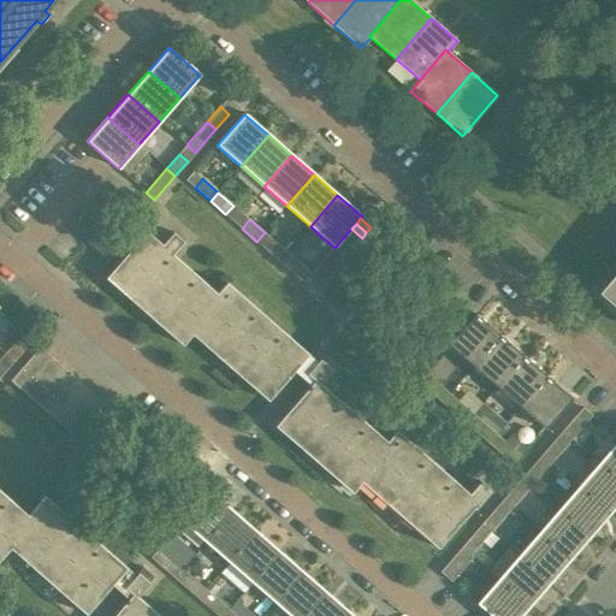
[(107,259),(118,247),(99,229),(88,241),(107,259)]
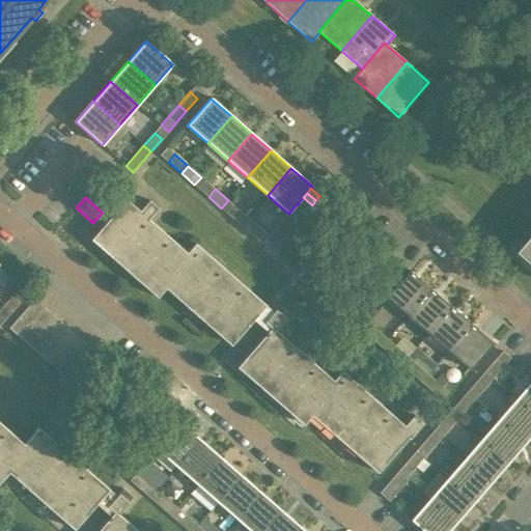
[(312,205),(303,197),(299,202),(308,210),(312,205)]
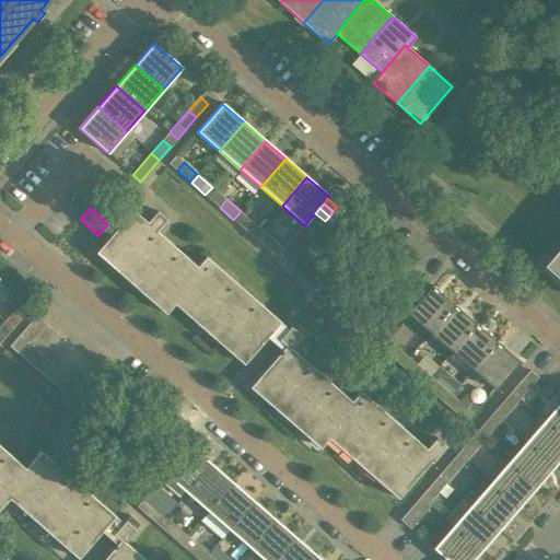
[(241,211),(233,220),(246,231),(254,222),(241,211)]
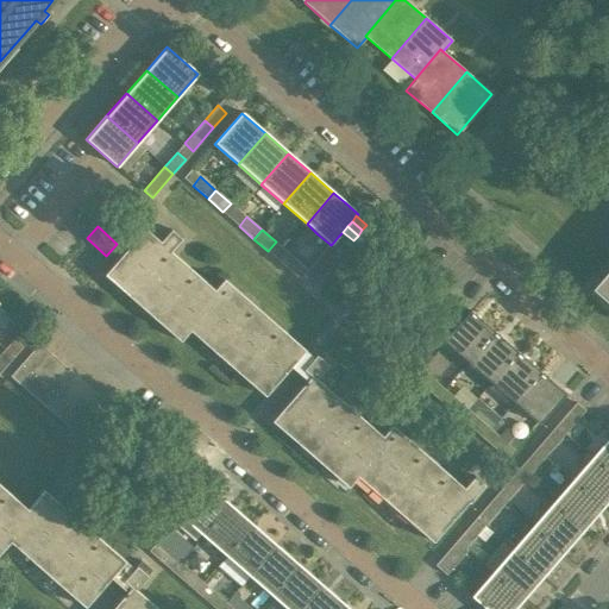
[(181,240),(171,231),(161,243),(170,252),(181,240)]
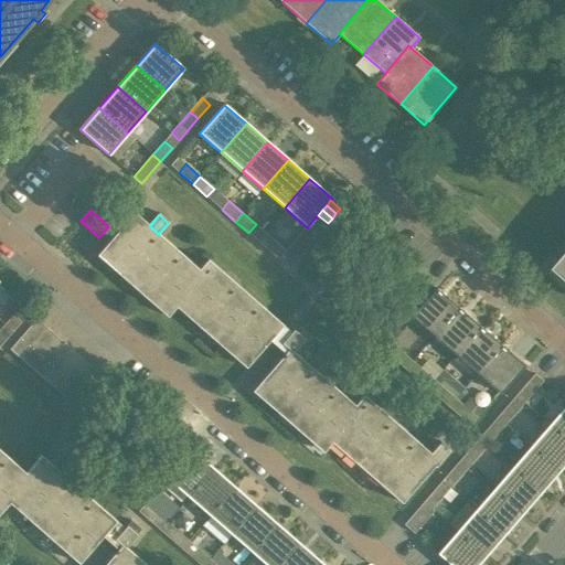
[(318,215),(313,220),(323,228),(328,223),(318,215)]
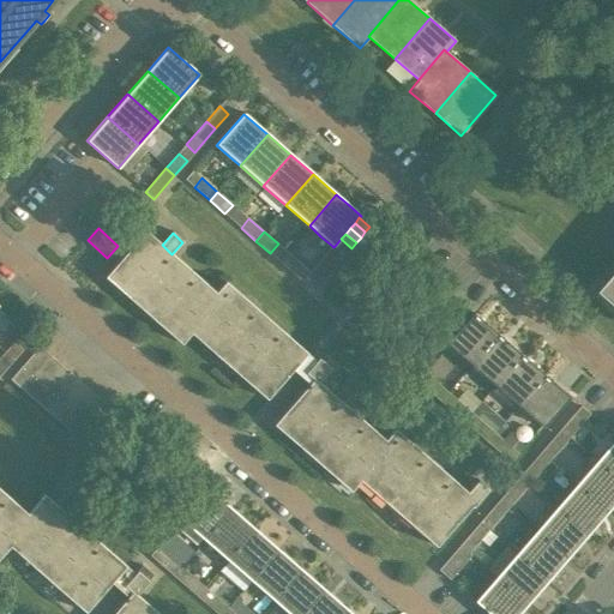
[(106,276),(131,299),(167,257),(142,235),(106,276)]
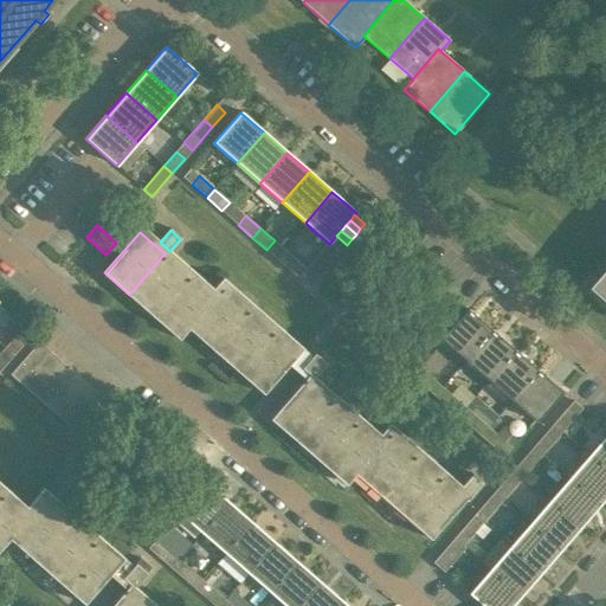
[(336,236),(331,242),(342,250),(347,245),(336,236)]
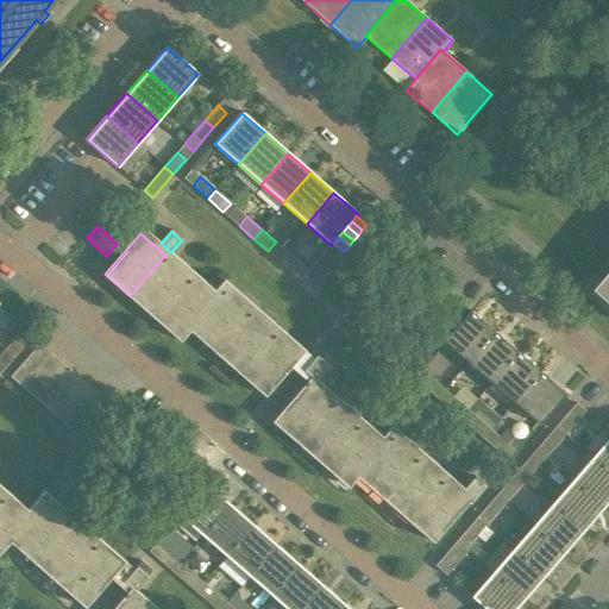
[(330,244),(327,248),(339,257),(344,251),(333,243),(331,245),(330,244)]
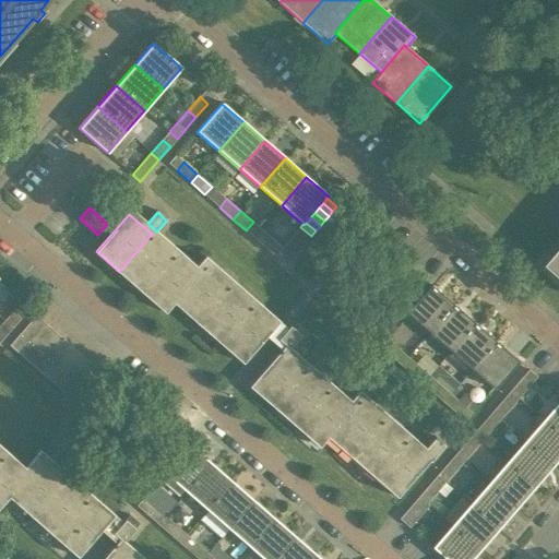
[(311,236),(300,227),(296,232),(307,240),(311,236)]
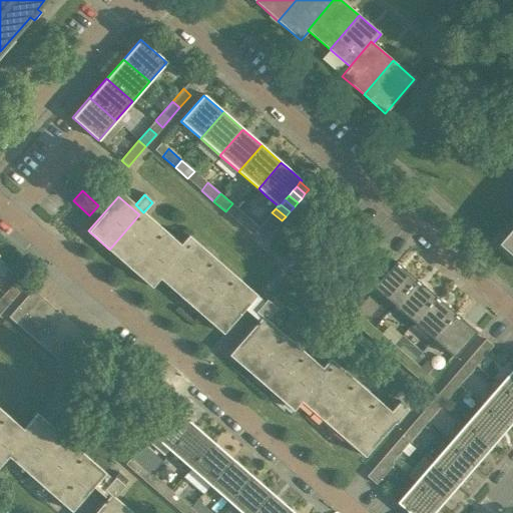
[(282,220),(272,212),(269,217),(278,225),(282,220)]
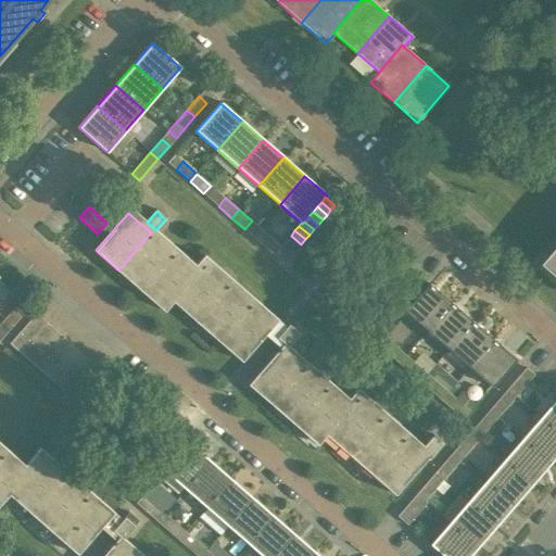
[(142,291),(175,253),(151,232),(118,270),(142,291)]
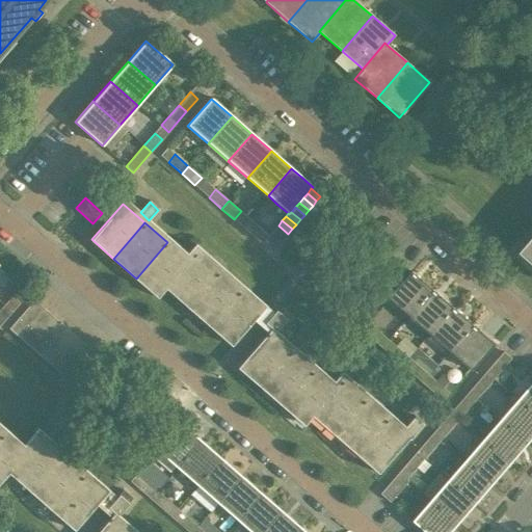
[(266,239),(268,236),(262,230),(256,224),(251,229),(248,232),(262,244),(266,239)]
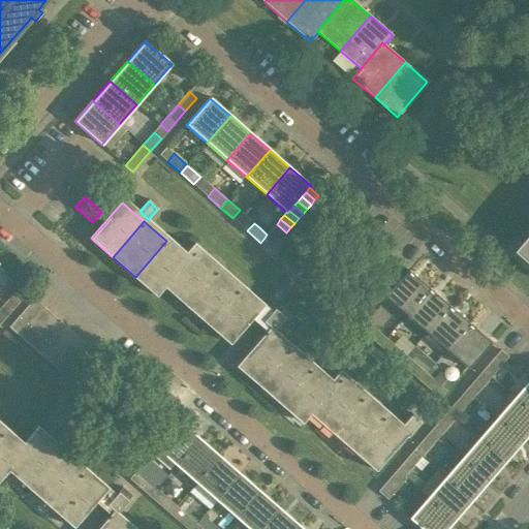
[(286,232),(277,224),(273,228),(282,237),(286,232)]
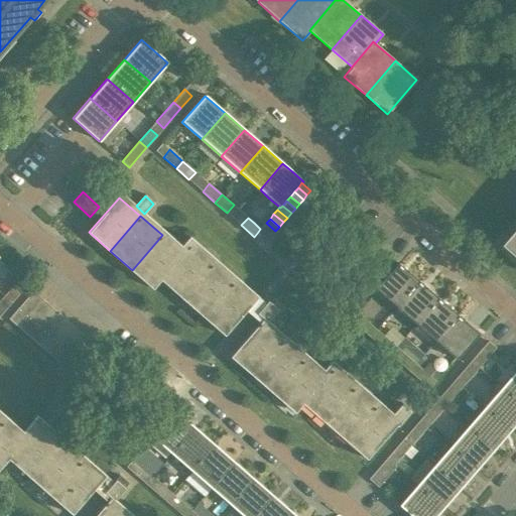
[(266,223),(262,228),(271,236),(275,231),(266,223)]
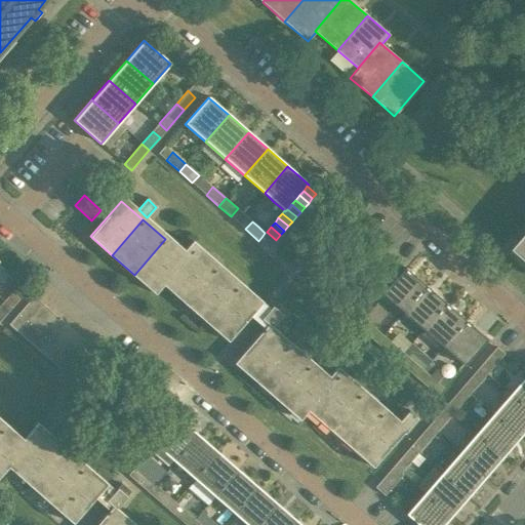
[(265,233),(263,236),(272,244),(276,240),(267,232),(265,233)]
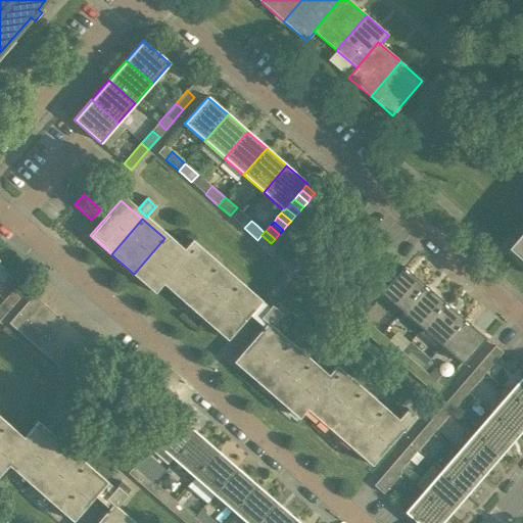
[(522,253),(522,234),(513,245),(522,253)]
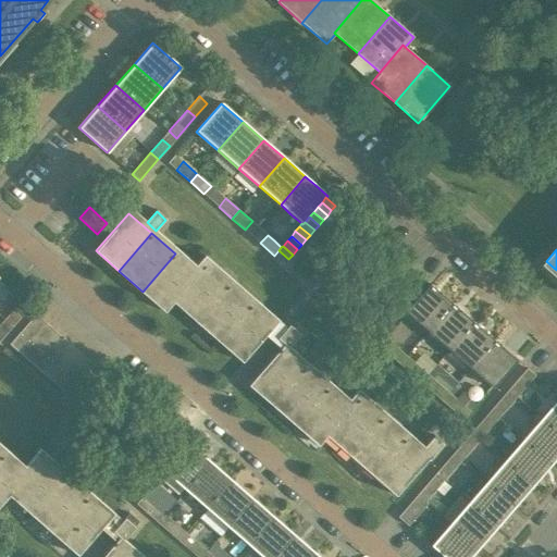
[(279,250),(274,256),(284,264),(288,259),(279,250)]
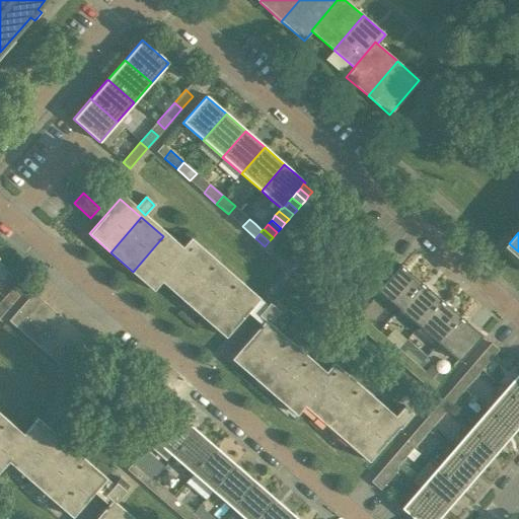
[(161,282),(183,254),(163,236),(133,272),(154,291),(161,282)]
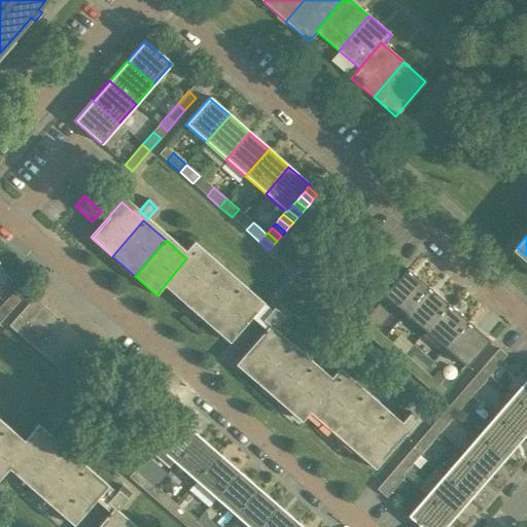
[(186,258),(164,286),(185,305),(217,269),(195,249),(186,258)]
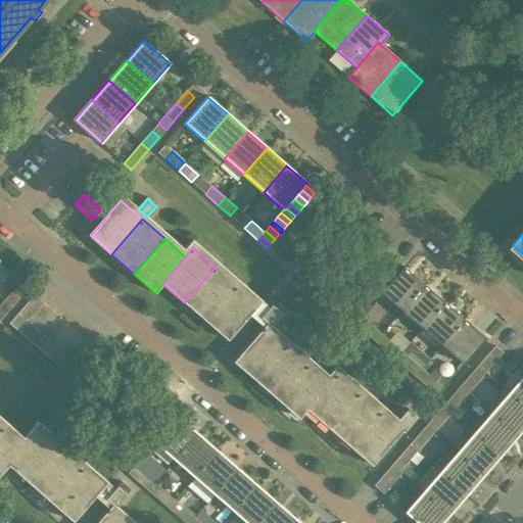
[(205,322),(237,285),(216,267),(184,302),(205,322)]
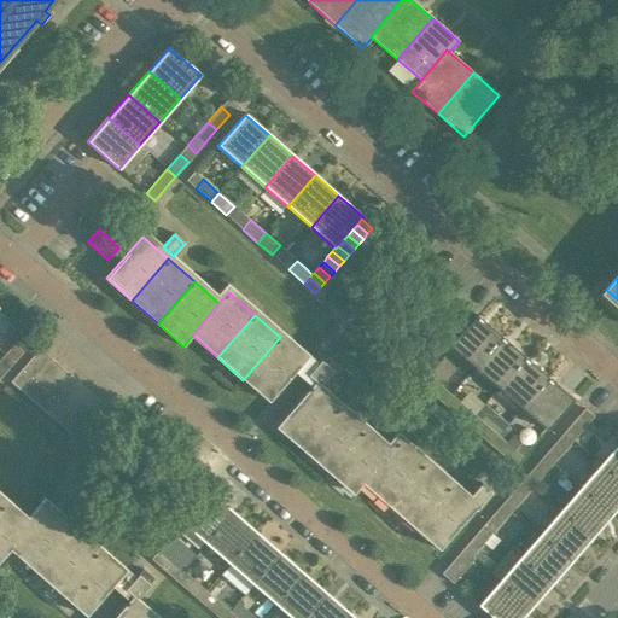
[(450,348),(474,368),(502,337),(478,316),(450,348)]
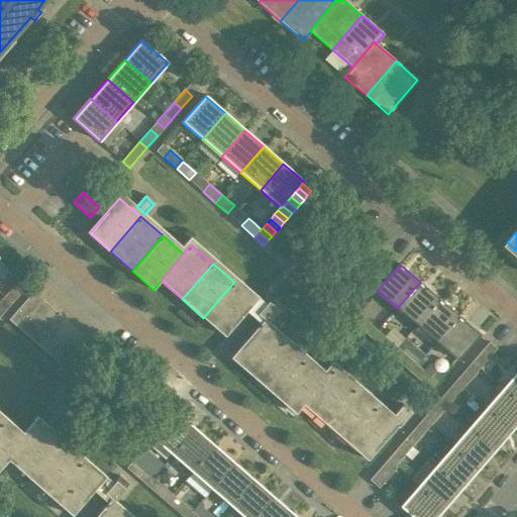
[(20,278),(2,298),(10,304),(27,285),(20,278)]
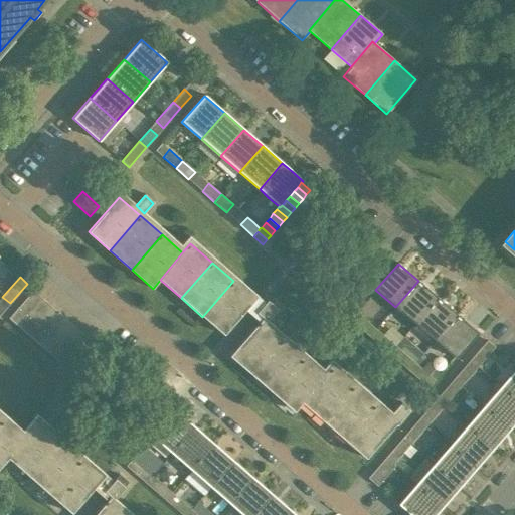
[(254,300),(233,281),(202,317),(223,336),(254,300)]
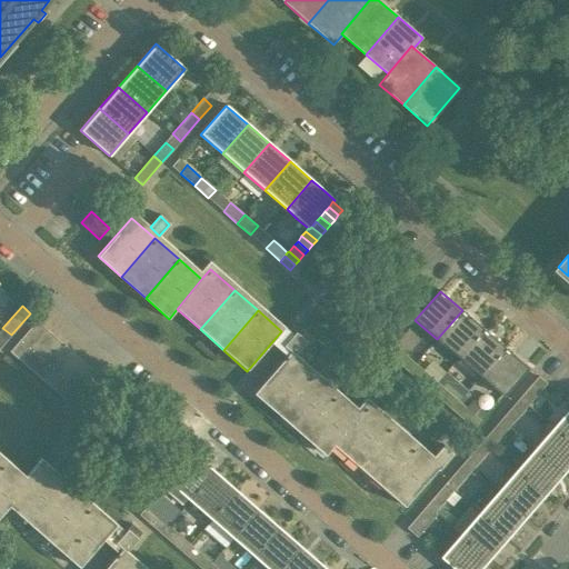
[(458,358),(483,329),(462,310),(437,339),(458,358)]
